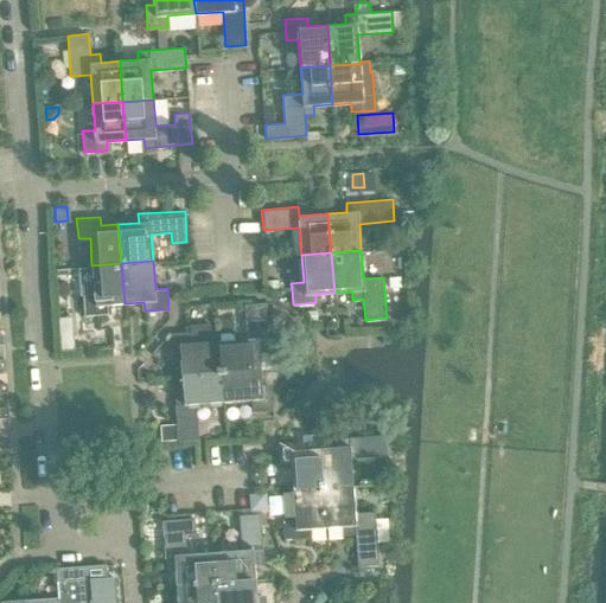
[(80,295),(82,295),(83,315),(107,313),(107,305),(125,303),(121,263),(91,265),(93,267),(78,267),(80,295)]
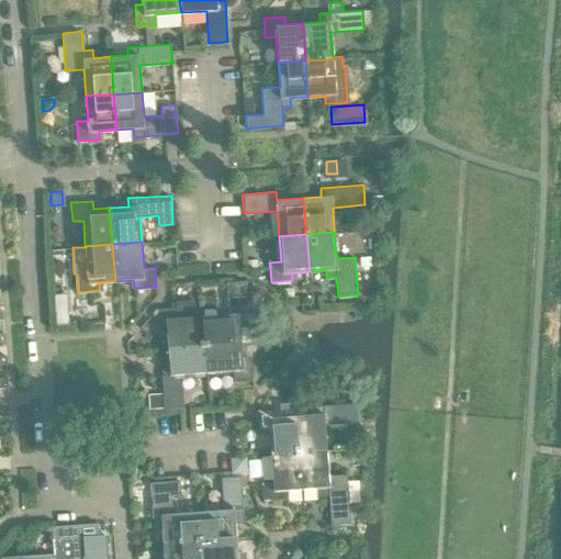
[(360,256),(360,265),(370,264),(369,255),(360,256)]
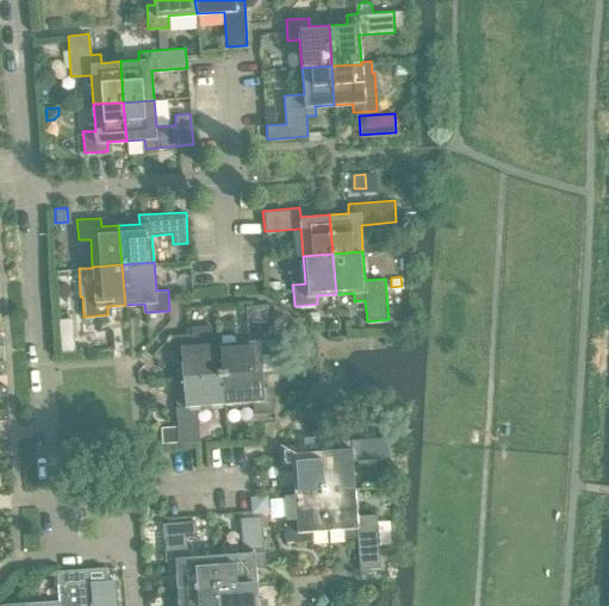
[(219,343),(222,373),(262,369),(261,351),(269,350),(266,304),(246,305),(247,341),(234,342),(221,343),(219,343)]
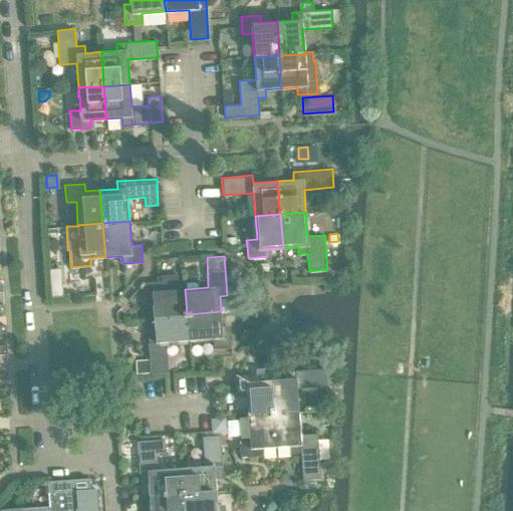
[(239,268),(234,262),(229,267),(230,271),(234,275),(239,268)]
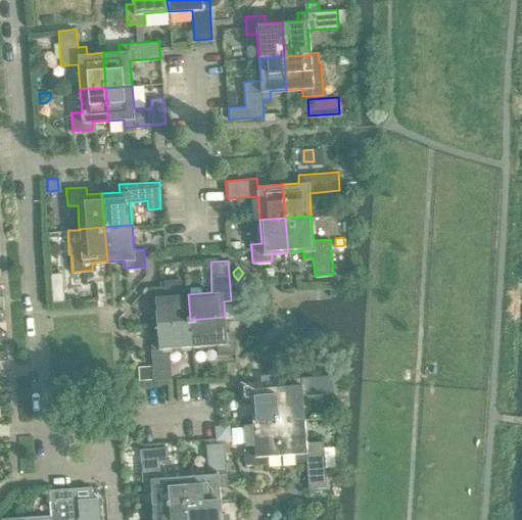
[(272,267),(264,267),(265,276),(273,276),(272,267)]
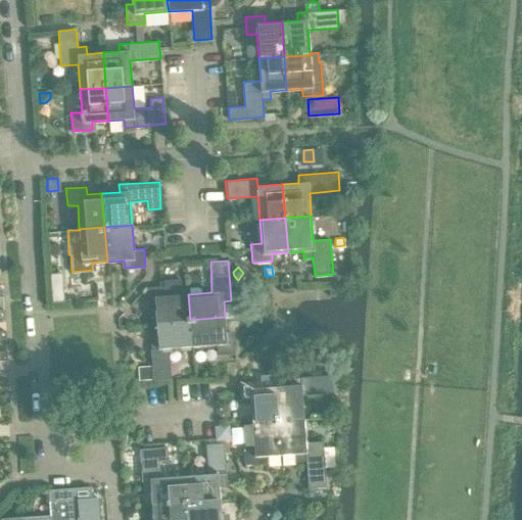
[(61,272),(50,272),(51,289),(63,288),(61,272)]
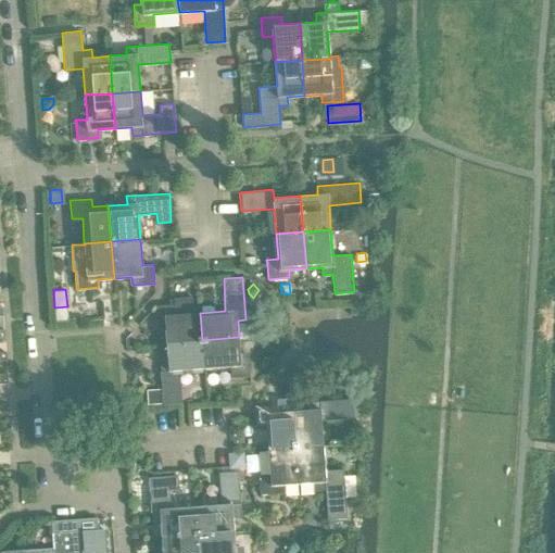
[(212,290),(200,291),(201,304),(213,304),(212,290)]
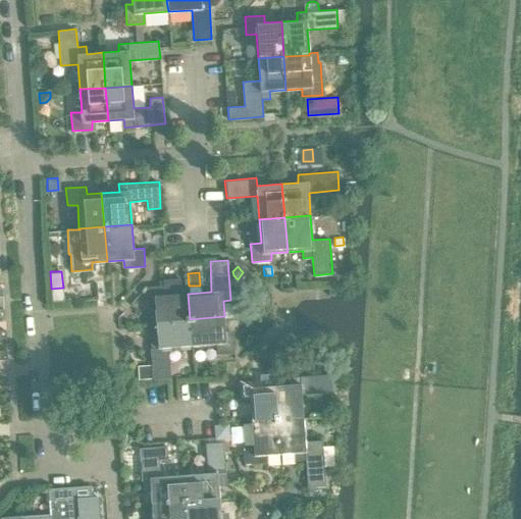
[(155,306),(156,321),(190,319),(188,294),(181,294),(179,277),(163,278),(164,284),(146,287),(147,306),(155,306)]
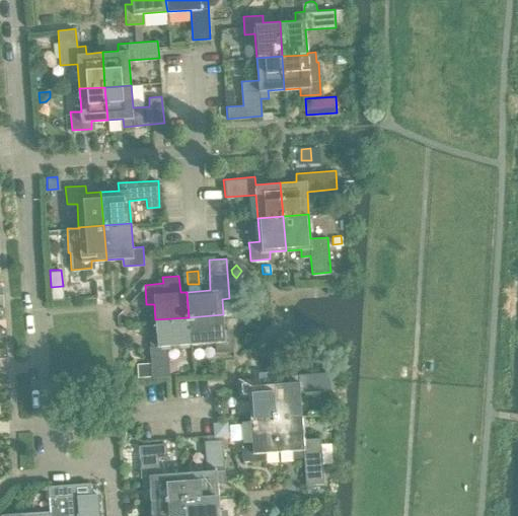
[(223,314),(189,317),(191,343),(215,342),(215,352),(233,351),(231,330),(224,330),(223,314)]
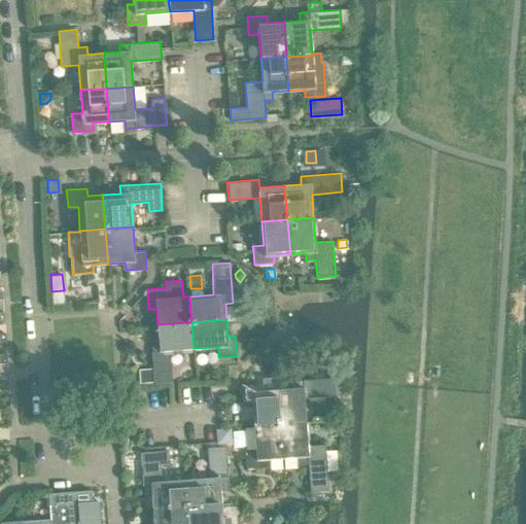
[(151,342),(152,368),(139,368),(140,382),(153,382),(172,381),(170,350),(194,348),(191,322),(158,324),(159,341),(151,342)]
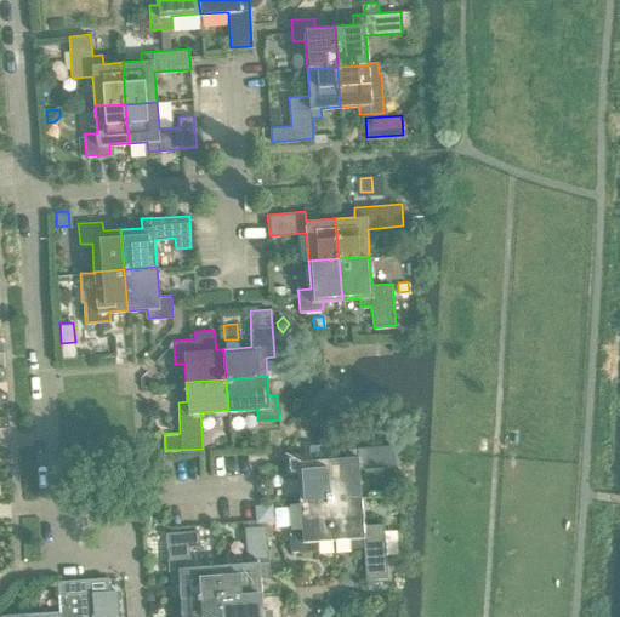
[(326,457),(329,497),(360,495),(358,468),(394,466),(393,444),(345,447),(345,456),(326,457)]
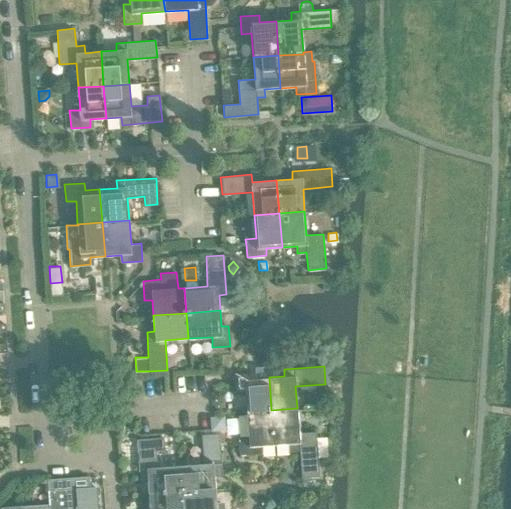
[(244,389),(246,412),(271,410),(269,377),(253,378),(253,371),(233,372),(234,390),(244,389)]
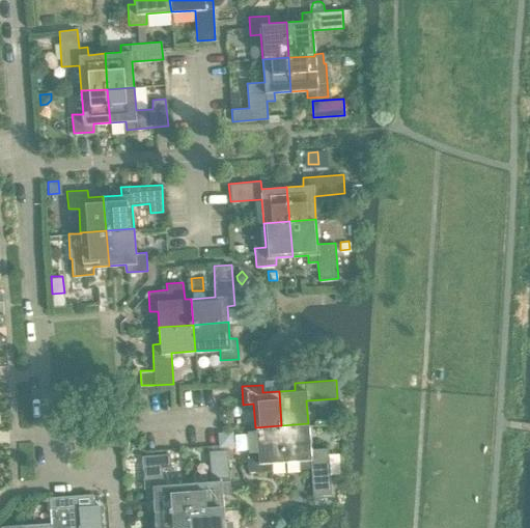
[(281,425),(284,461),(301,460),(301,468),(310,467),(312,495),(330,493),(327,447),(310,448),(308,423),(281,425)]
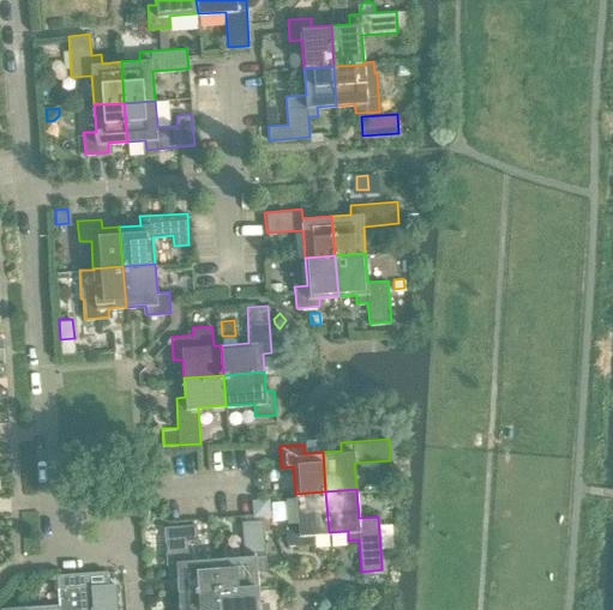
[(310,533),(329,532),(325,491),(295,494),(298,523),(286,523),(287,544),(311,543),(310,533)]
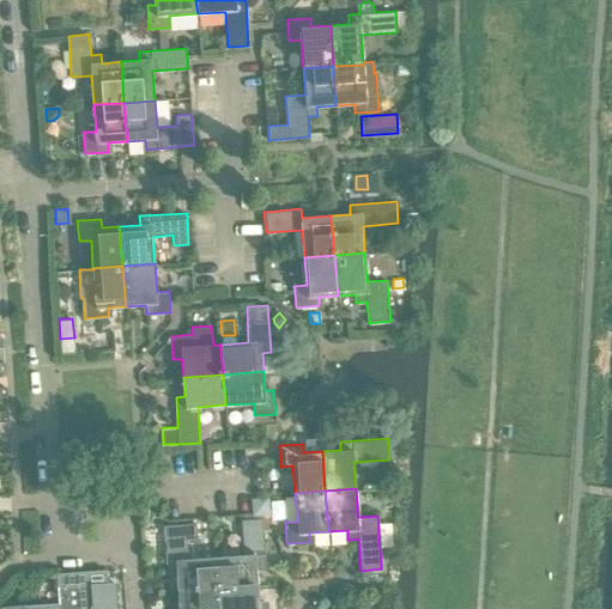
[(270,498),(253,499),(254,516),(271,515),(270,498)]
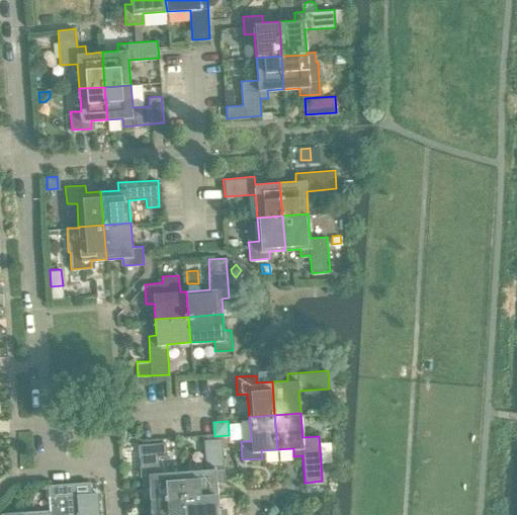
[(205,468),(182,470),(184,497),(218,494),(217,478),(224,477),(221,437),(203,438),(205,468)]
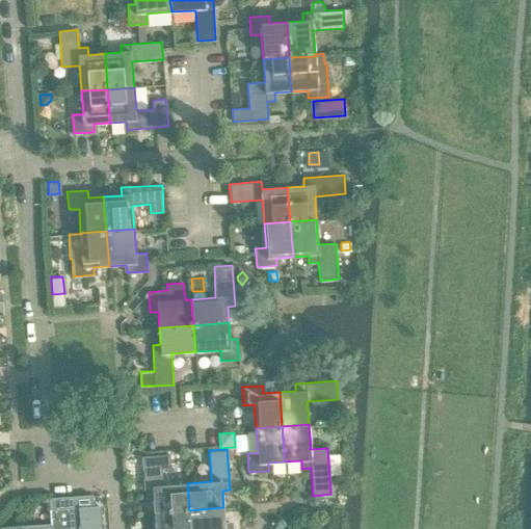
[(153,496),(154,512),(189,510),(187,483),(162,484),(161,467),(170,467),(169,453),(142,455),(144,496),(153,496)]
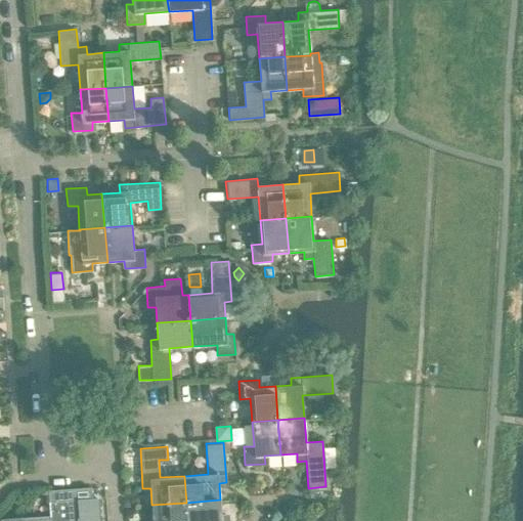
[(90,486),(47,489),(48,501),(49,515),(50,515),(50,520),(99,520),(99,514),(98,505),(98,497),(91,497),(90,486)]
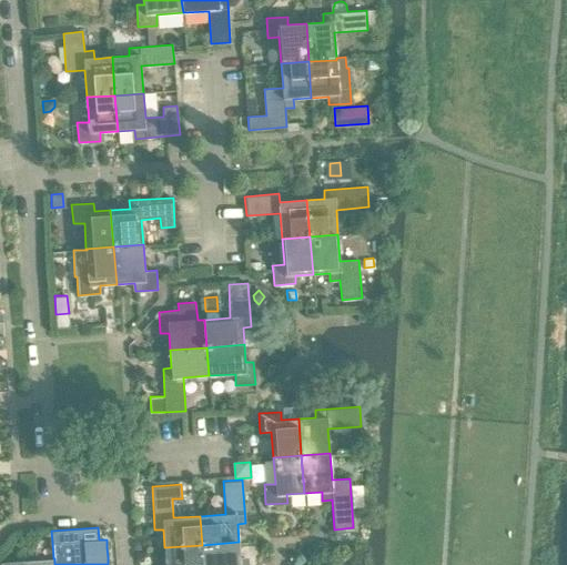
[(202,545),(203,564),(249,564),(249,558),(240,560),(239,542),(202,545)]
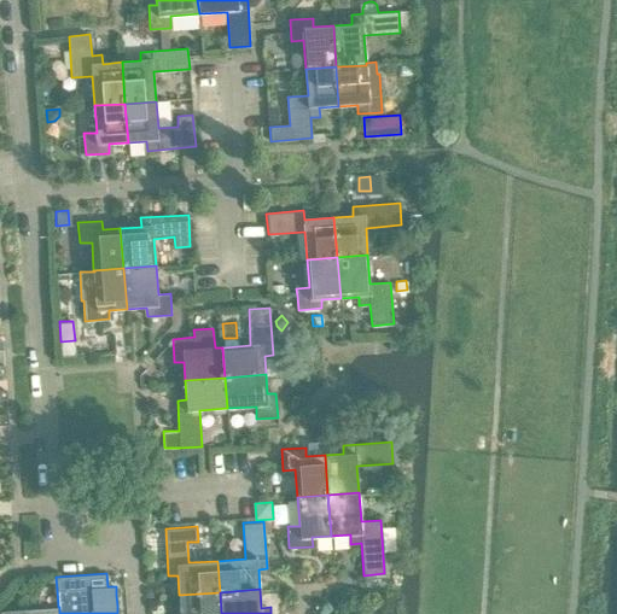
[(221,613),(220,592),(179,595),(180,613),(172,613),(221,613)]
